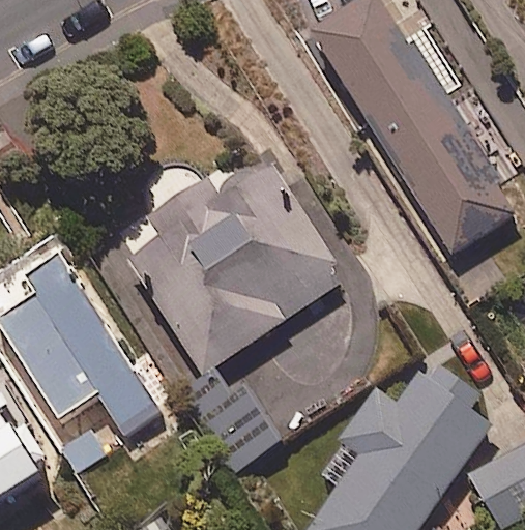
[(514,211),(383,0),(365,0),(315,30),(449,251),(514,211)]
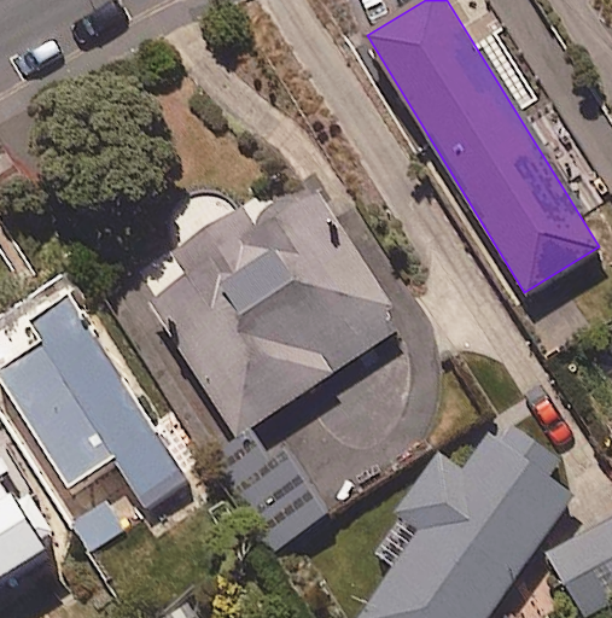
[(249,426),(398,330),(304,182),(243,222),(235,210),(170,252),(186,278),(149,302),(234,436),(249,426)]
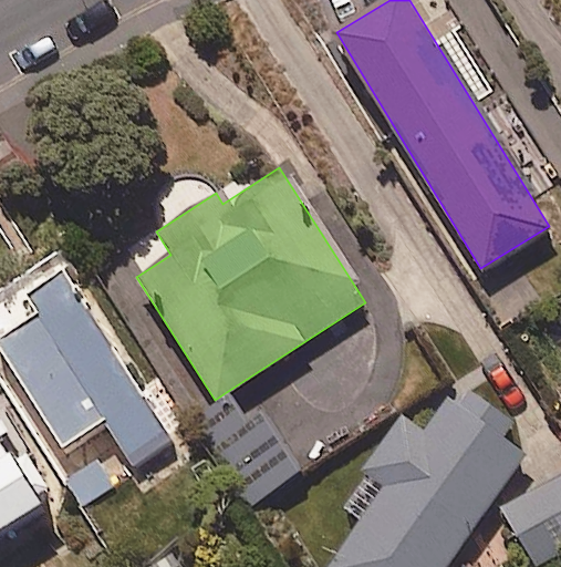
[(169,441),(60,266),(0,302),(0,349),(61,447),(102,421),(130,466),(169,441)]
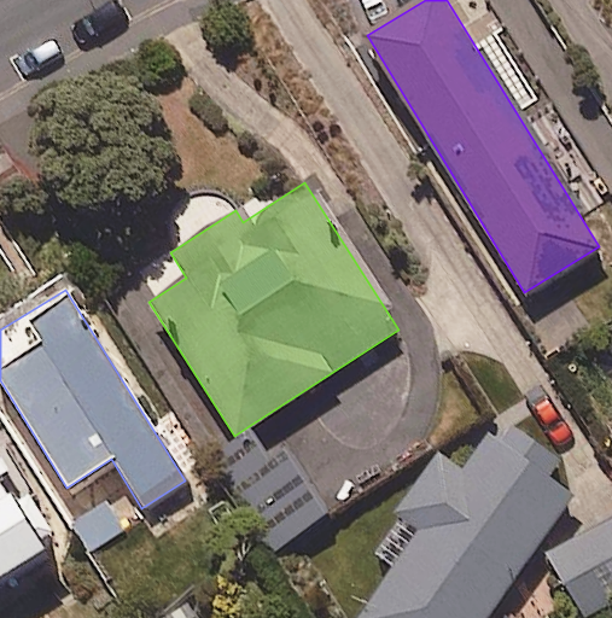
[(552,459),(500,421),(461,474),(437,455),(367,551),(391,569),(354,617),(481,617),(570,497),(540,476),(552,459)]
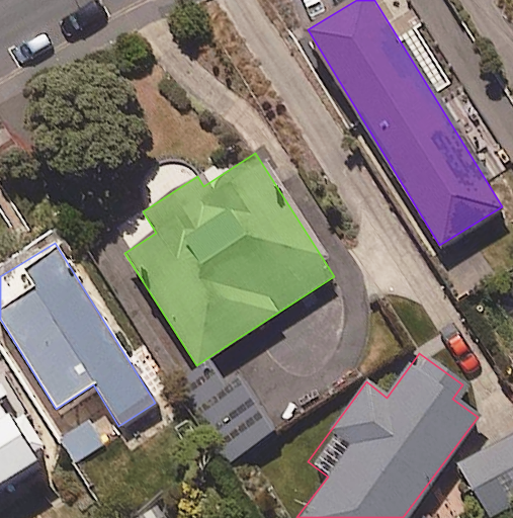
[(196,365),(167,384),(220,465),(273,431),(233,368),(221,375),(208,357),(196,365)]
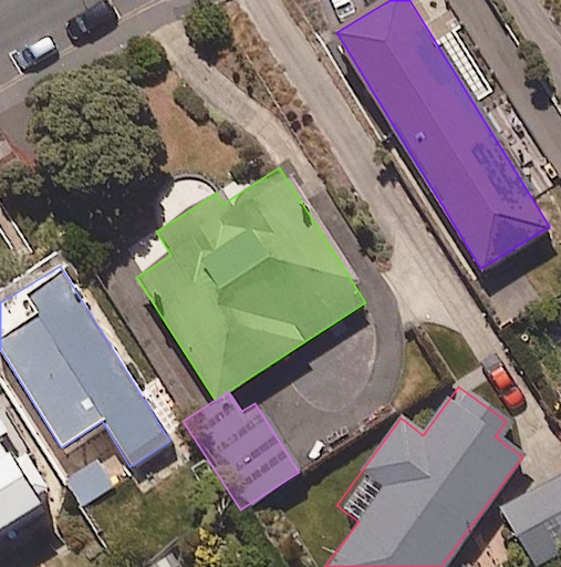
[(0,532),(44,504),(0,433),(0,532)]
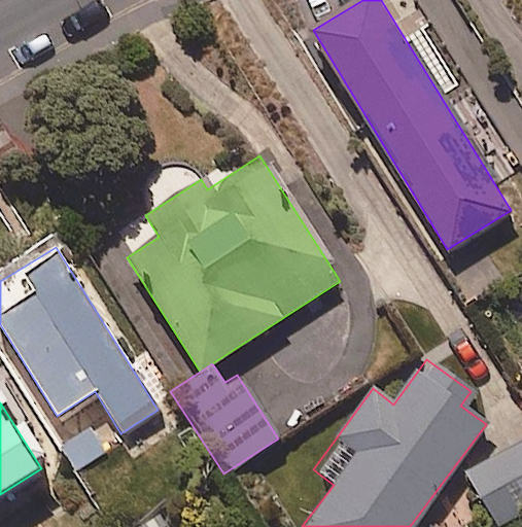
[(521,508),(521,438),(464,472),(494,525),(521,508)]
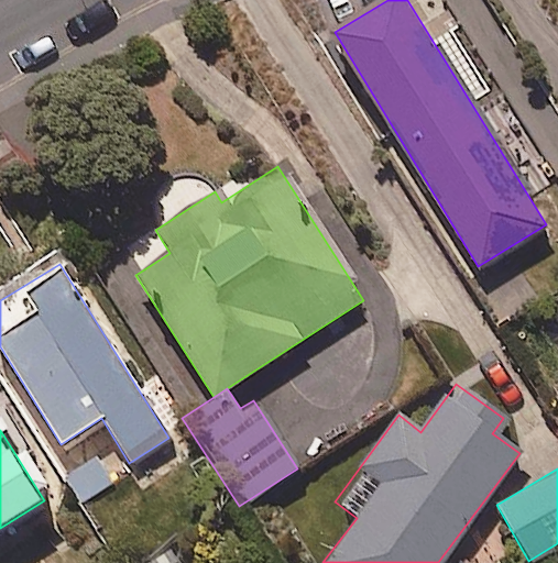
[(176,562),(170,551),(145,562),(176,562)]
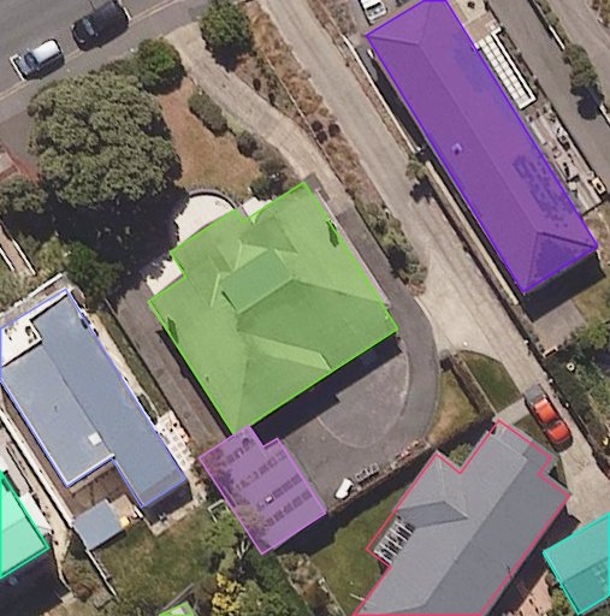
All buildings are outlined.
